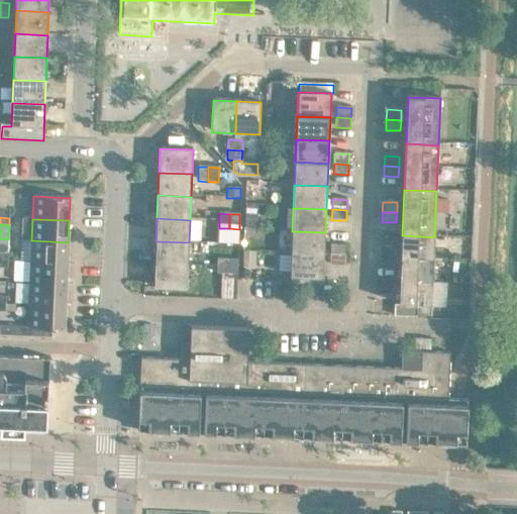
[(219,228),(218,244),(238,245),(239,229),(229,228),(219,228)]
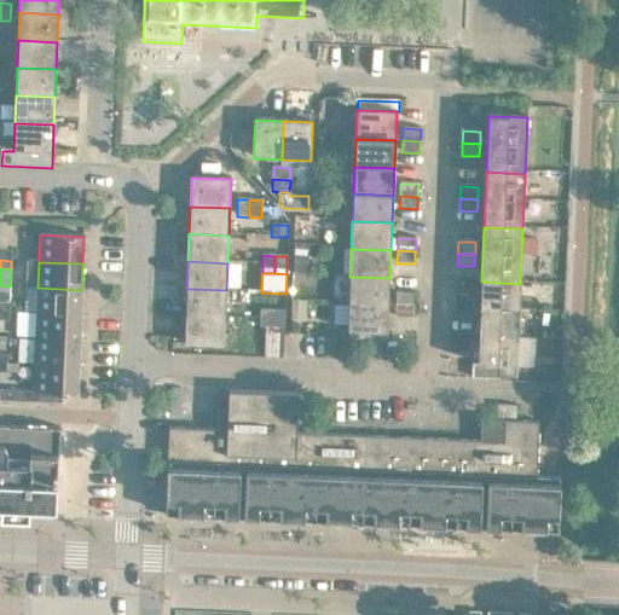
[(350,277),(350,303),(388,306),(389,278),(350,277)]
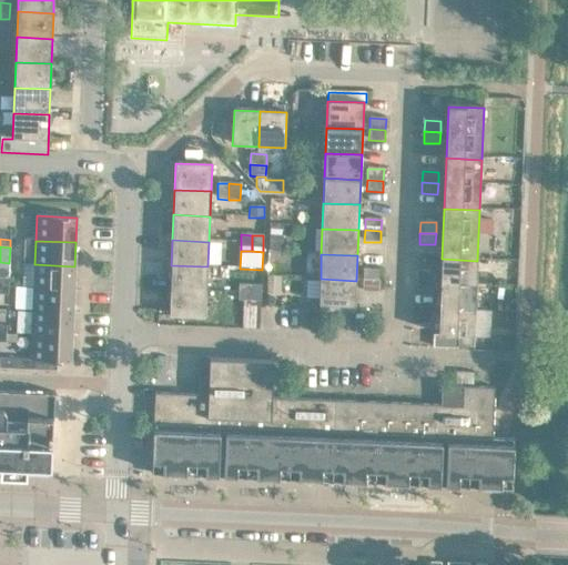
[(442,259),(440,284),(476,285),(477,261),(442,259)]
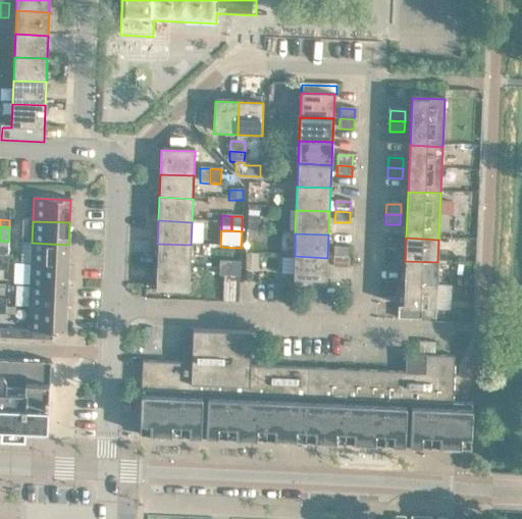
[(0,241),(0,256),(8,257),(8,242),(0,241)]
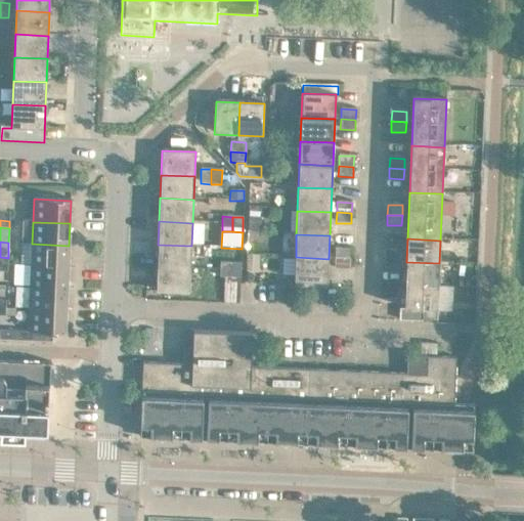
[(32,244),(31,266),(68,267),(69,246),(32,244)]
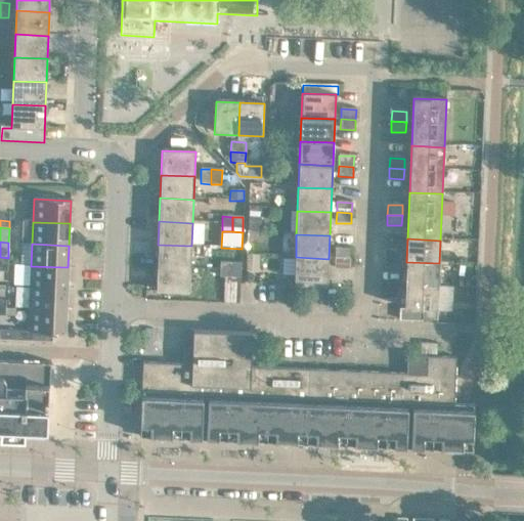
[(158,245),(157,268),(190,269),(191,246),(158,245)]
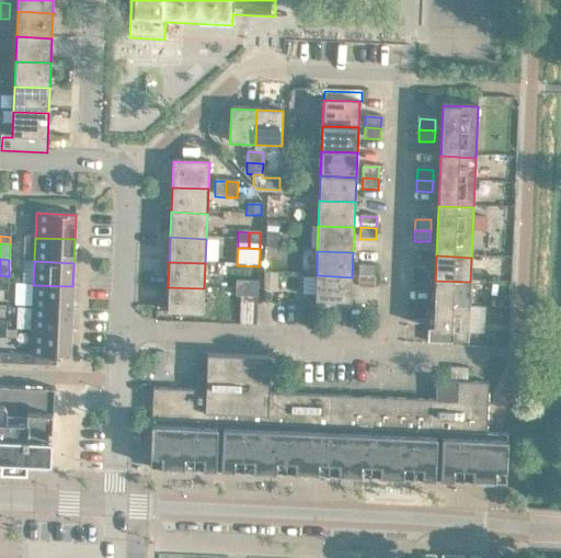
[(358,266),(358,277),(374,279),(375,268),(358,266)]
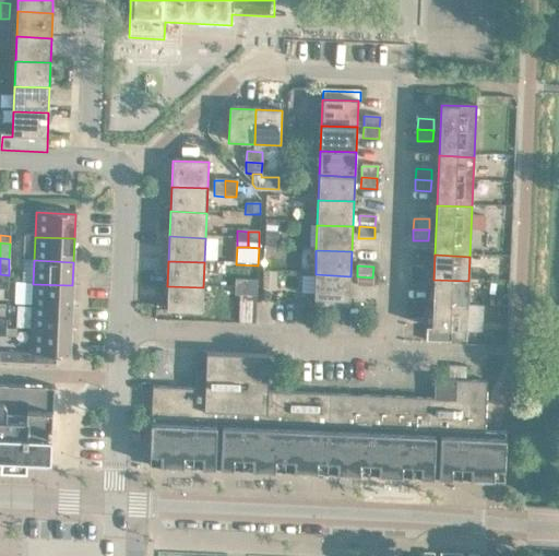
[(412,268),(411,279),(427,280),(427,269),(412,268)]
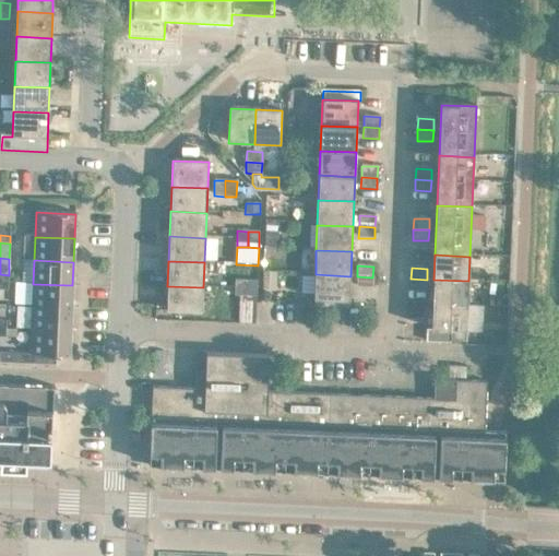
[(262,272),(262,290),(276,291),(276,273),(262,272)]
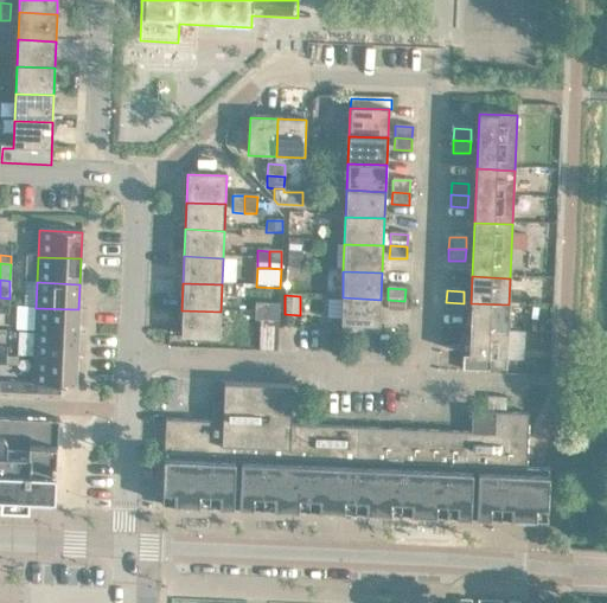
[(381,300),(343,297),(342,326),(379,328),(381,300)]
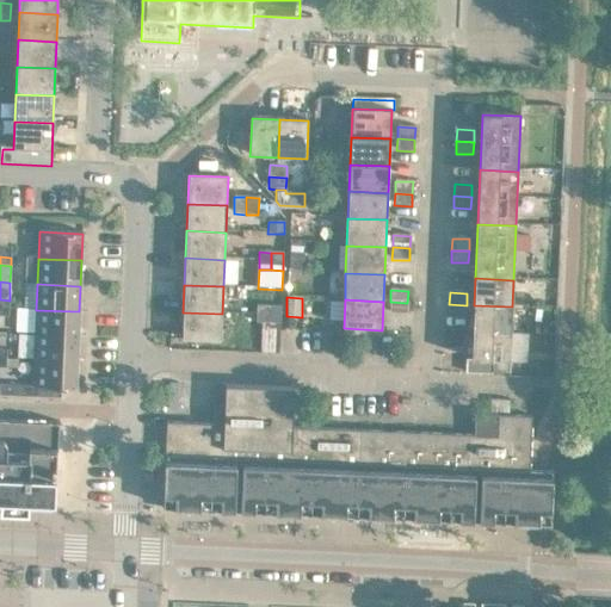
[(407,303),(390,302),(389,314),(407,315),(407,303)]
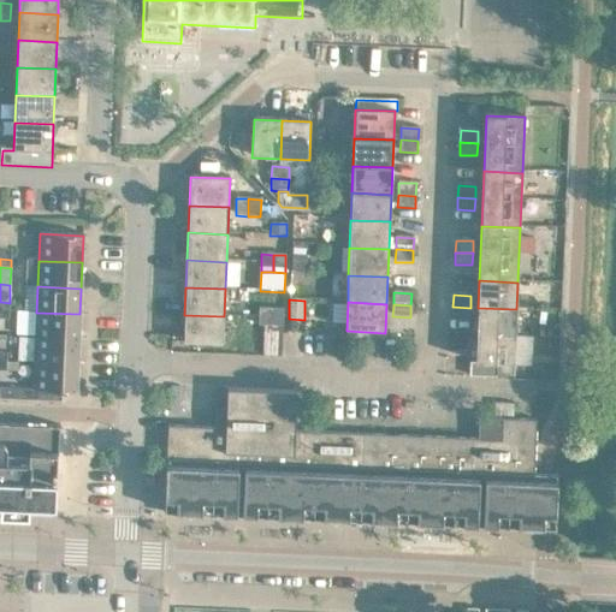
[(471,308),(452,307),(452,320),(469,320),(471,308)]
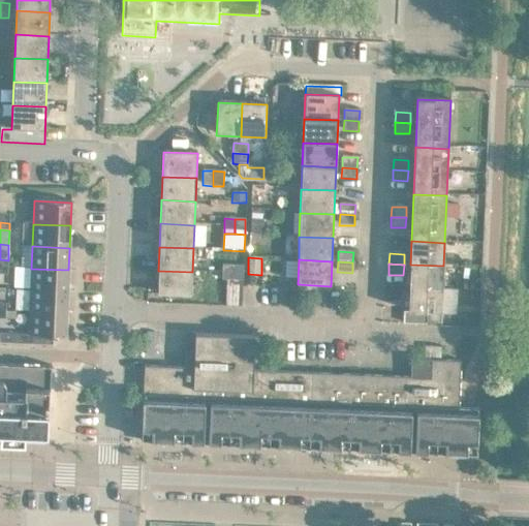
[(410,265),(409,288),(442,289),(443,266),(410,265)]
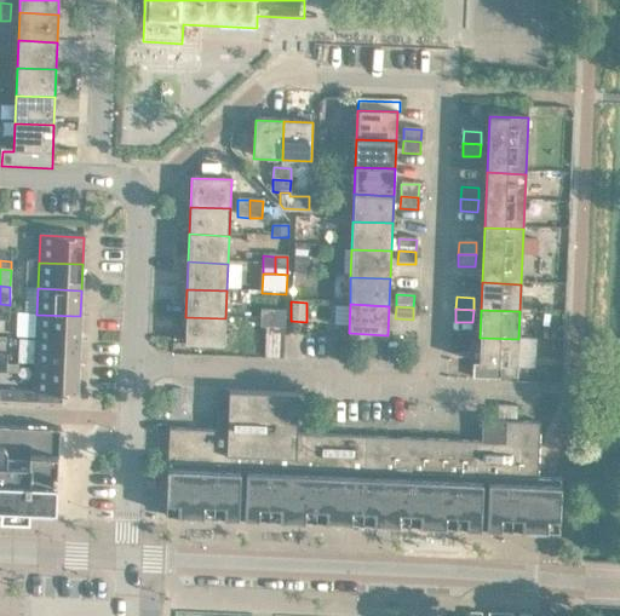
[(260,328),(273,329),(273,311),(260,311),(260,328)]
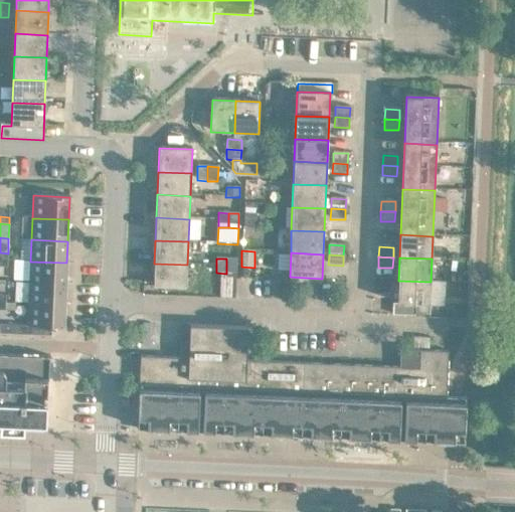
[(226,259),(226,274),(236,274),(237,260),(226,259)]
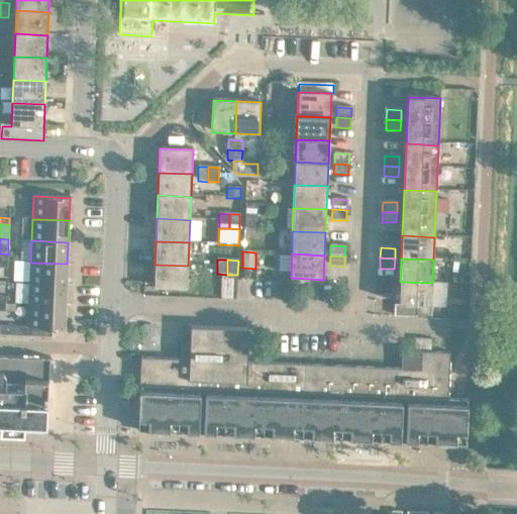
[(30,263),(29,284),(66,286),(67,264),(30,263)]
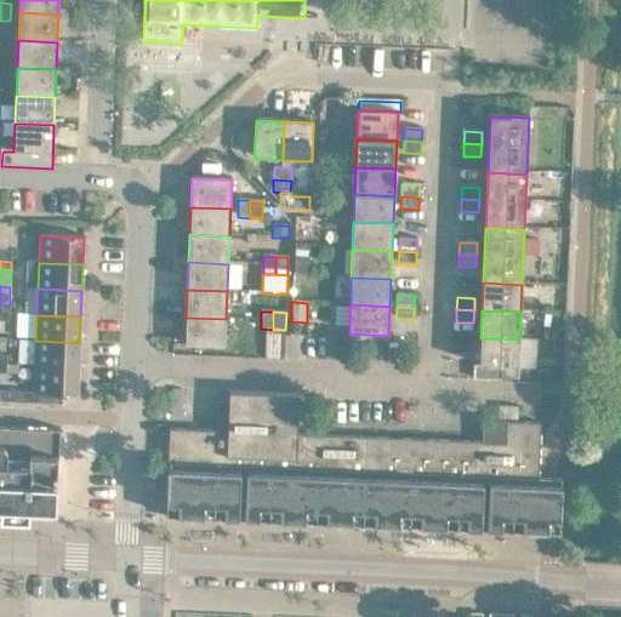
[(226,319),(186,318),(184,346),(224,348),(226,319)]
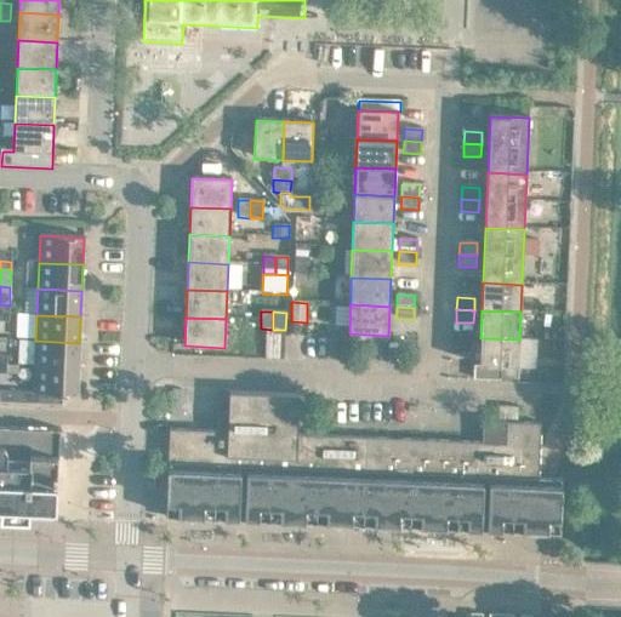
[(519,340),(480,338),(479,367),(473,367),(473,381),(500,382),(500,380),(518,381),(519,340)]
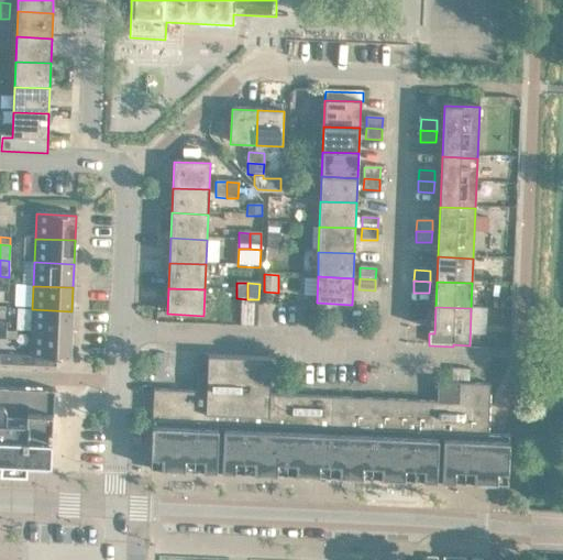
[(32,309),(31,333),(70,335),(72,311),(32,309)]
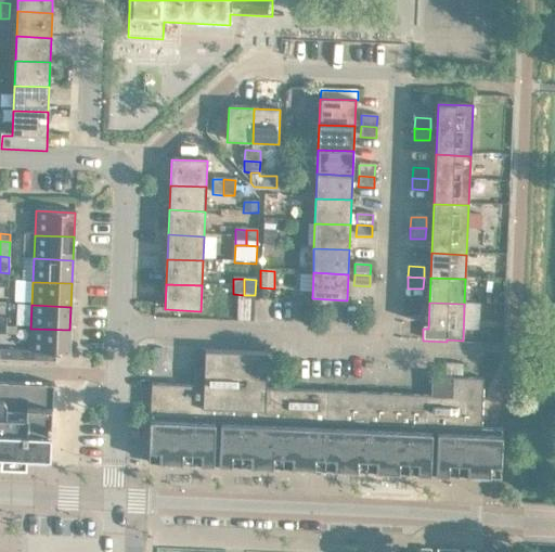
[(236,311),(236,322),(254,323),(254,311),(236,311)]
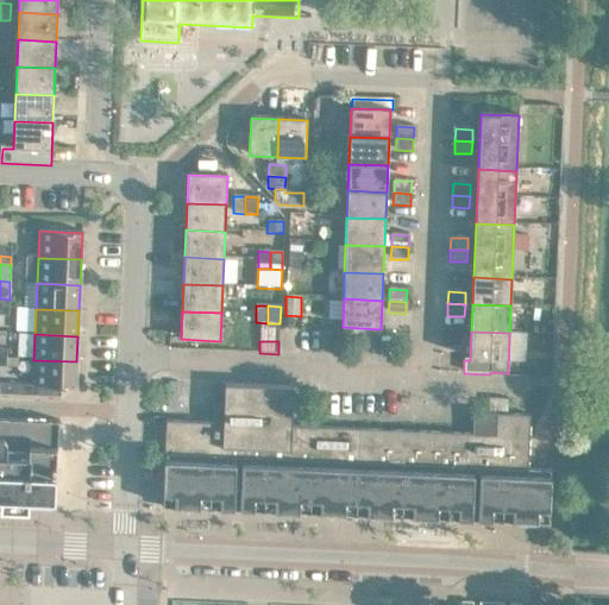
[(76,361),(33,360),(33,386),(0,384),(0,395),(61,397),(61,388),(75,389),(76,361)]
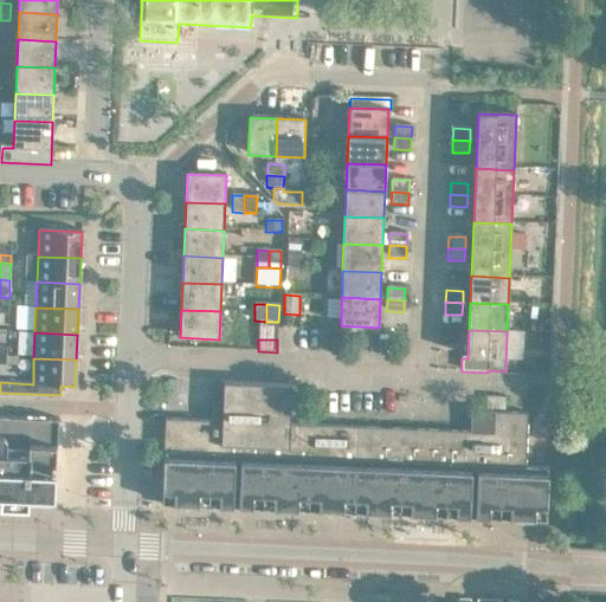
[(239,507),(354,512),(358,428),(290,425),(291,387),(224,383),(221,422),(165,420),(161,504),(231,507),(231,509),(239,509),(239,507)]
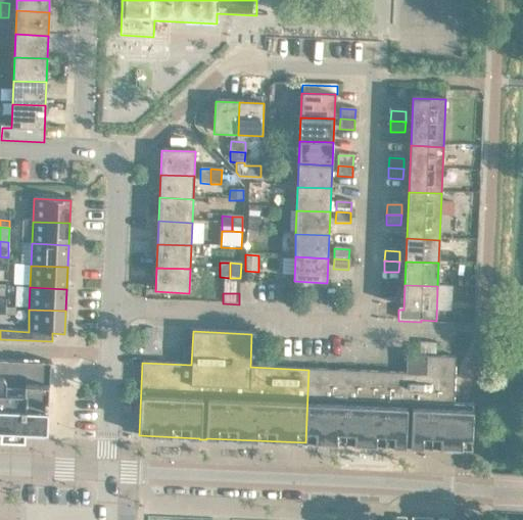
[(308,370),(305,442),(403,447),(403,448),(411,448),(411,447),(461,450),(471,450),(473,405),(464,404),(454,404),(456,358),(436,358),(436,344),(420,343),(420,357),(407,356),(406,374),(308,370)]
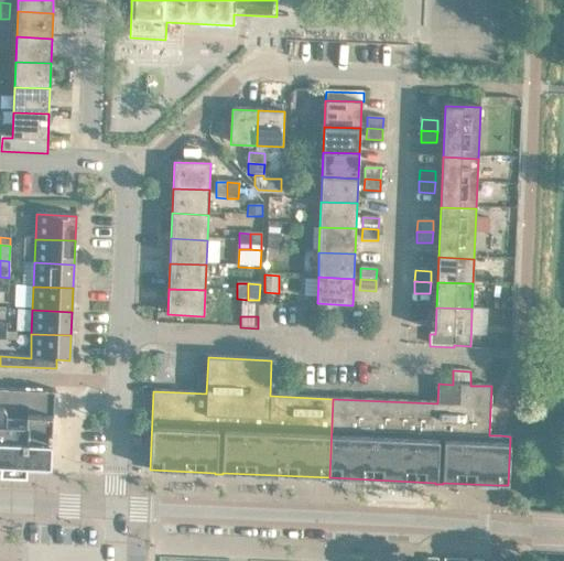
[(0,389),(0,474),(26,475),(26,474),(46,475),(46,465),(51,465),(52,418),(53,418),(54,392),(0,389)]
